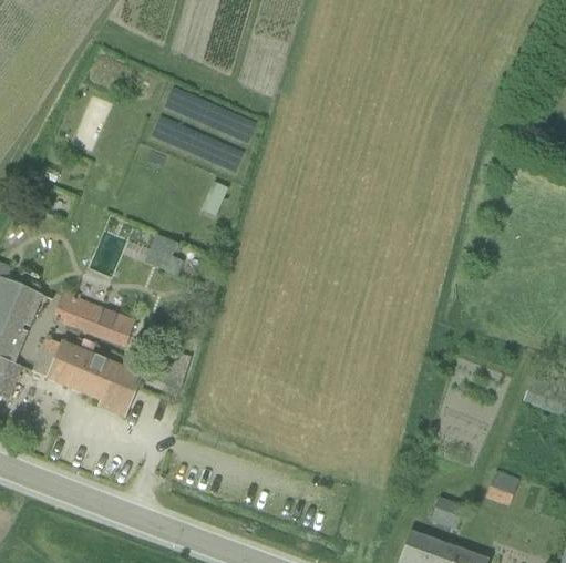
[(228,186),(214,181),(208,192),(223,198),(228,186)]
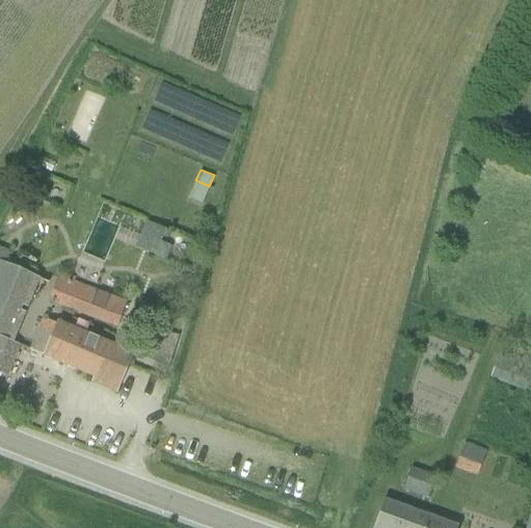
[(166,256),(171,242),(162,239),(167,226),(145,216),(135,243),(166,256)]
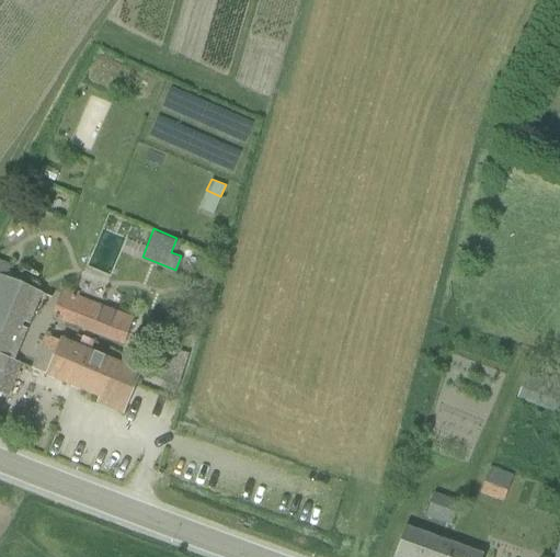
[(0,254),(0,268),(4,272),(11,262),(0,254)]
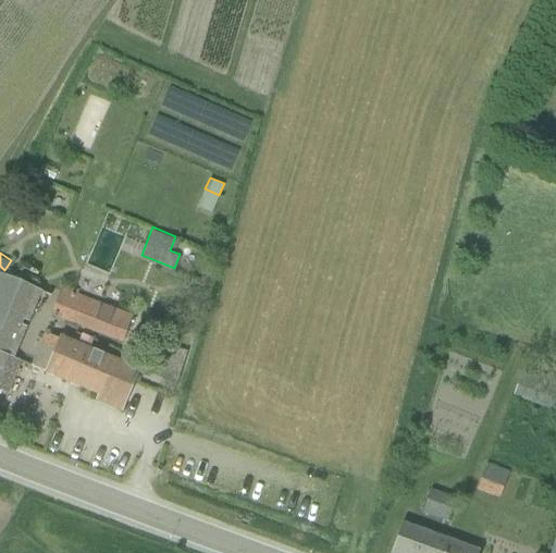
[(0,376),(38,286),(0,270),(0,376)]
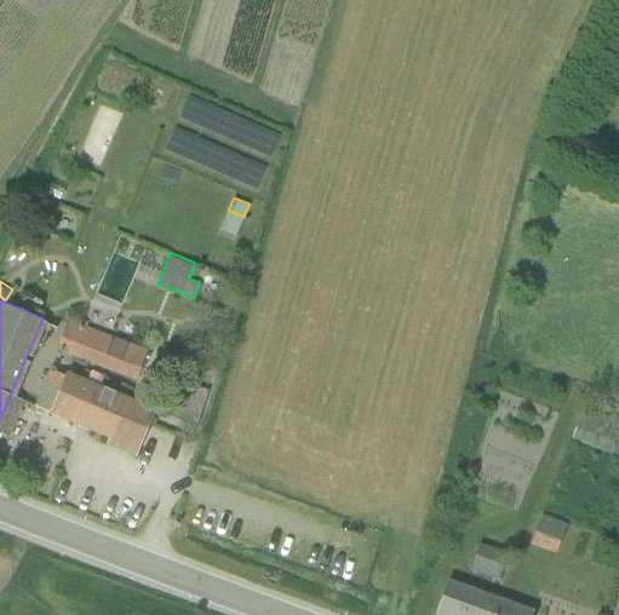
[(69,350),(89,357),(99,331),(80,323),(69,350)]
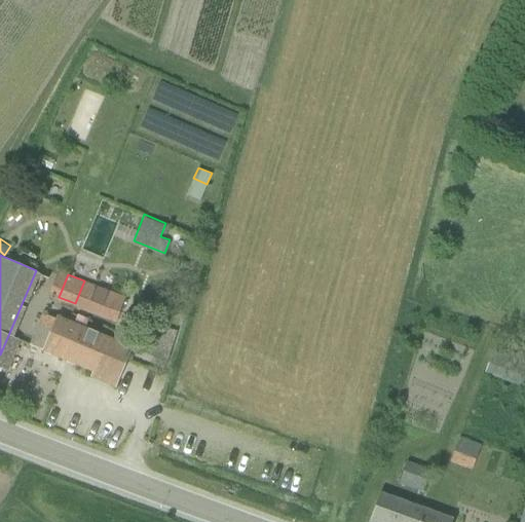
[(125,297),(84,281),(75,303),(117,320),(125,297)]
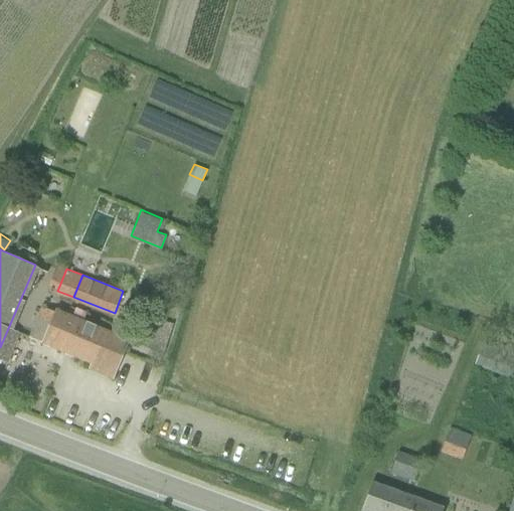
[(75,306),(72,314),(83,319),(88,311),(75,306)]
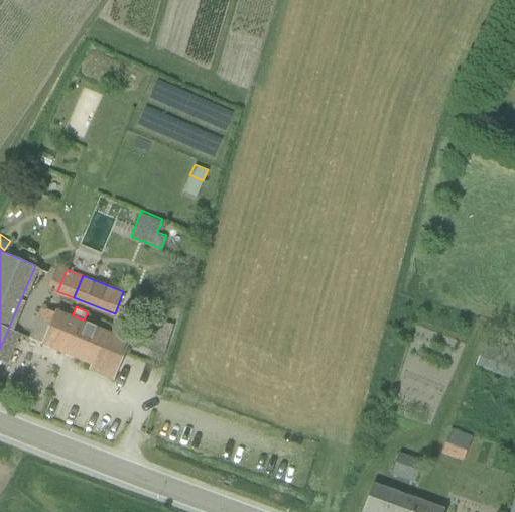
[(97,349),(122,359),(130,341),(84,320),(73,314),(56,307),(48,327),(40,323),(37,330),(45,334),(42,342),(92,363),(97,349)]
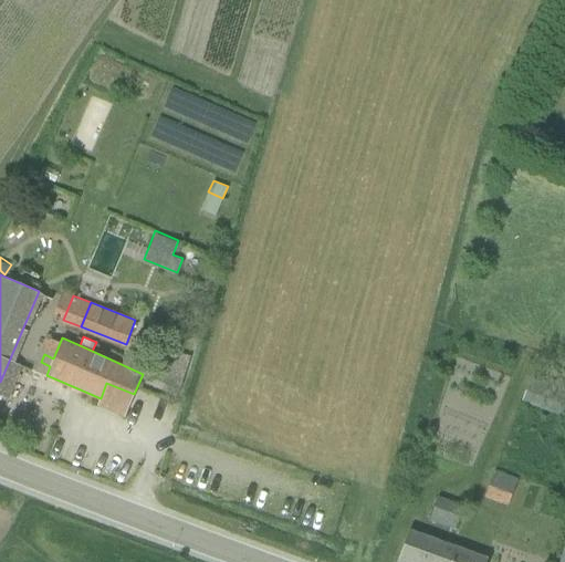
[(522,399),(564,416),(564,382),(533,370),(522,399)]
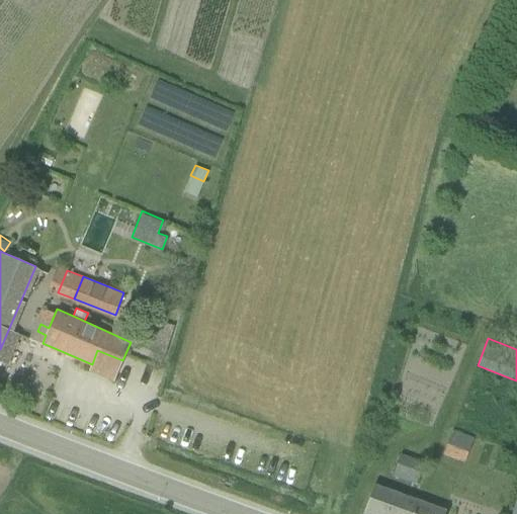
[(475,436),(454,428),(444,453),(464,461),(475,436)]
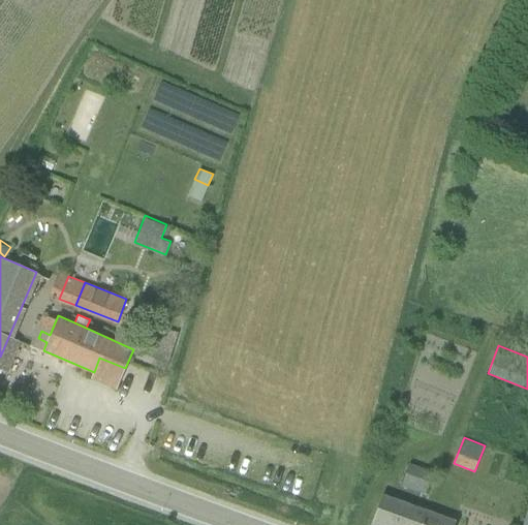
[(402,483),(427,492),(434,471),(409,463),(402,483)]
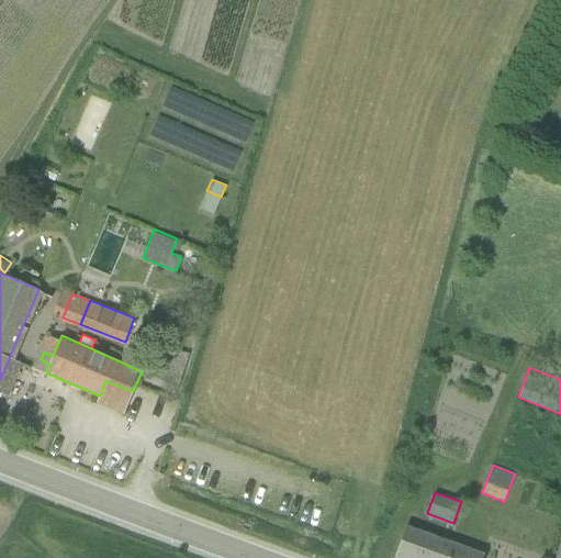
[(406,525),(395,556),(401,557),(482,557),(484,554),(406,525)]
